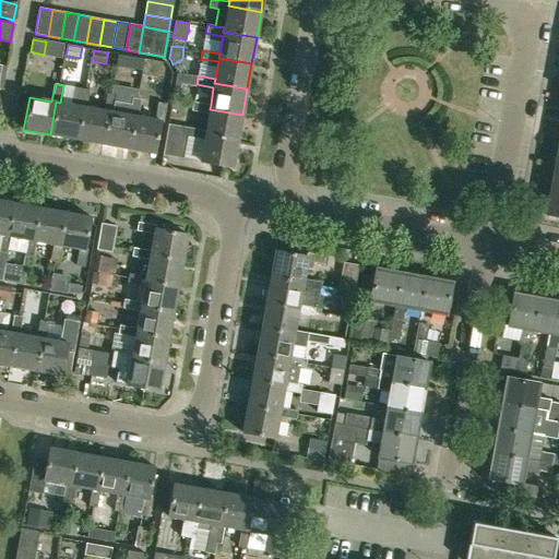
[(81,106),(85,107),(88,91),(81,88),(78,106),(60,103),(56,102),(50,134),(76,140),(81,106)]
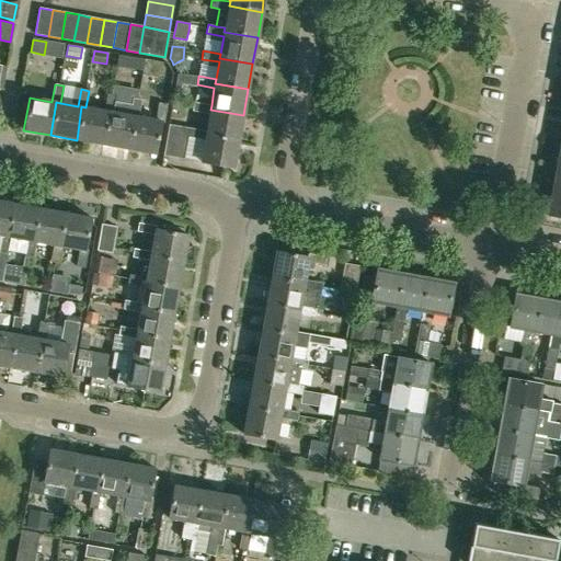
[(112,112),(114,101),(115,95),(106,93),(103,111),(86,107),(81,106),(77,140),(103,145),(107,112),(112,112)]
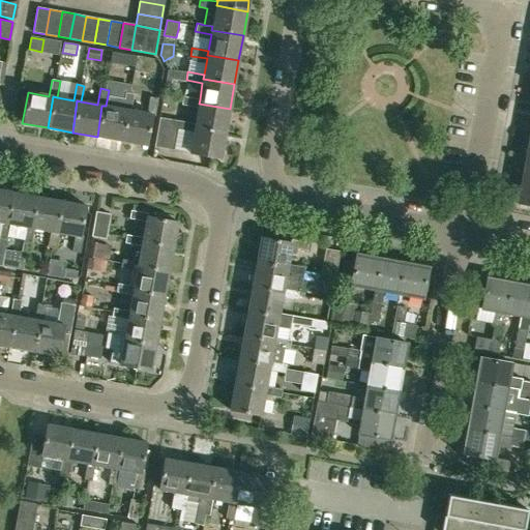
[(126,110),(130,111),(134,94),(125,93),(124,98),(108,95),(106,106),(101,106),(97,137),(121,141),(126,110)]
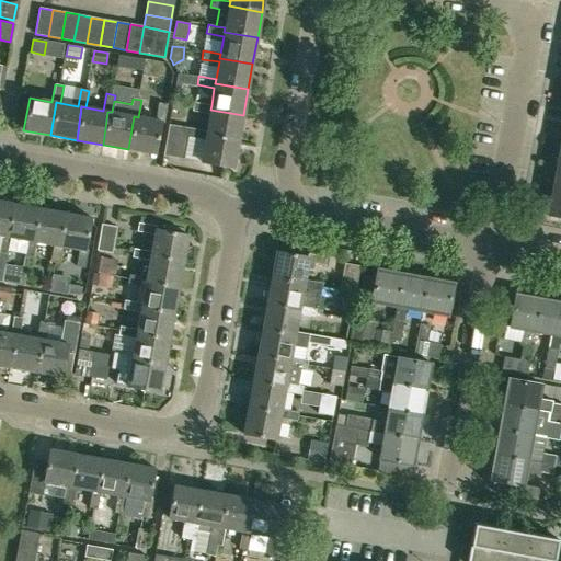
[(210,110),(212,105),(194,102),(192,111),(209,114),(206,130),(206,135),(239,141),(243,115),(210,110)]
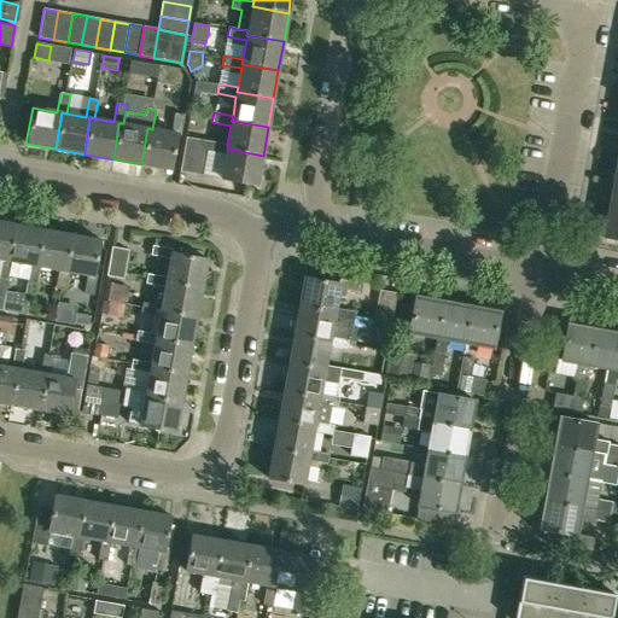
[(147,128),(141,164),(170,170),(178,135),(180,135),(185,116),(174,114),(170,133),(152,129),(147,128)]
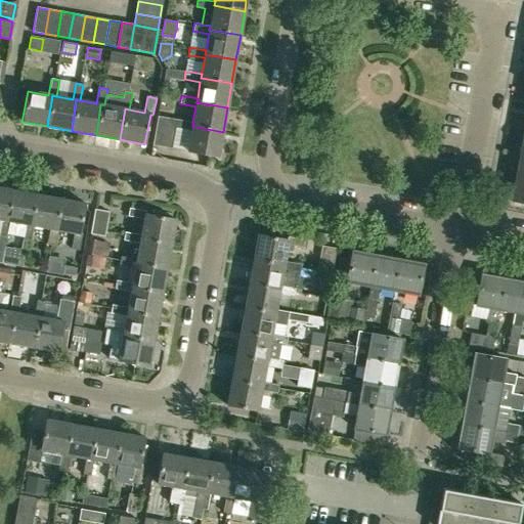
[(192,126),(192,122),(158,116),(153,144),(172,148),(176,128),(191,130),(187,150),(218,157),(223,132),(192,126)]
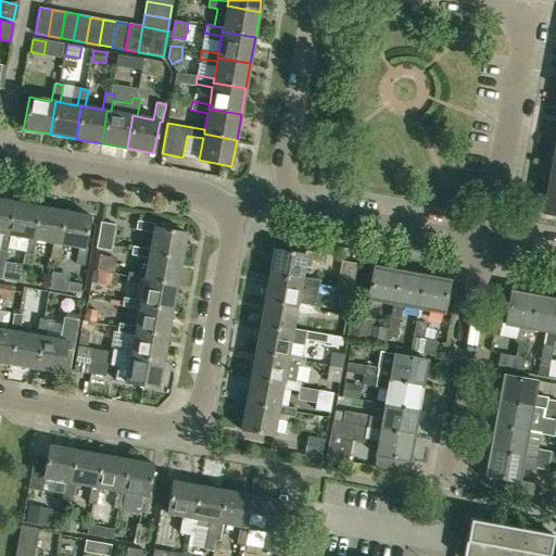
[(555,190),(555,165),(551,164),(546,189),(555,190)]
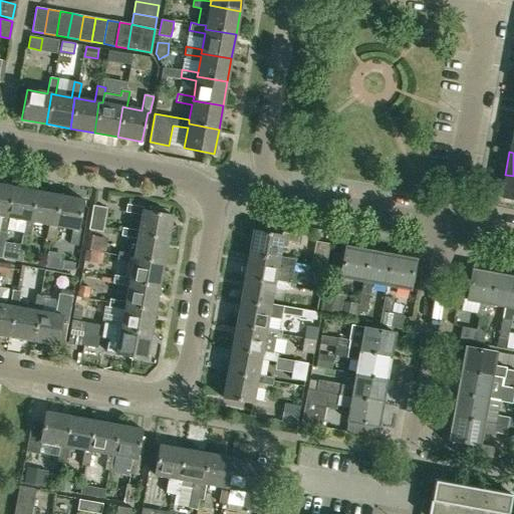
[(513,199),(513,176),(505,175),(501,197),(513,199)]
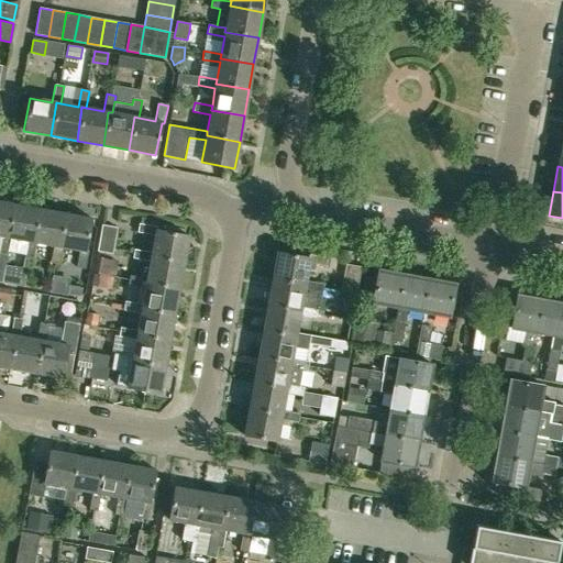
[(0,245),(0,282),(2,283),(11,238),(7,238),(12,205),(0,201),(0,235),(2,236),(0,245)]
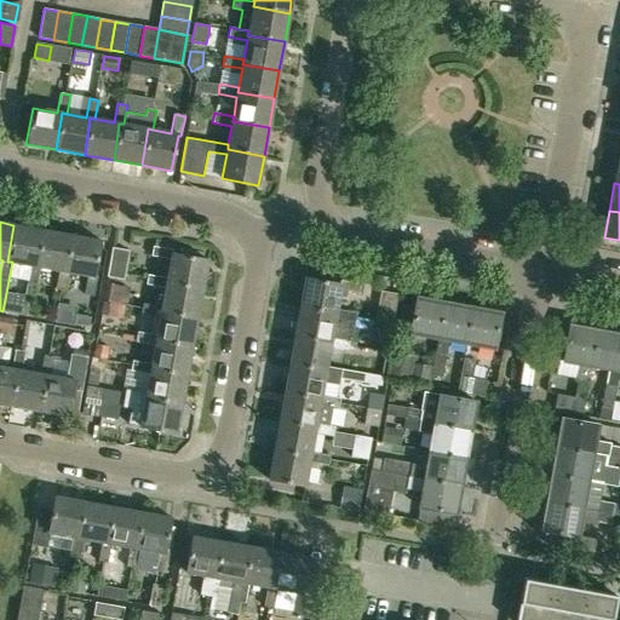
[(30,265),(27,285),(36,286),(40,268),(35,267),(42,230),(13,225),(7,262),(12,262),(30,265)]
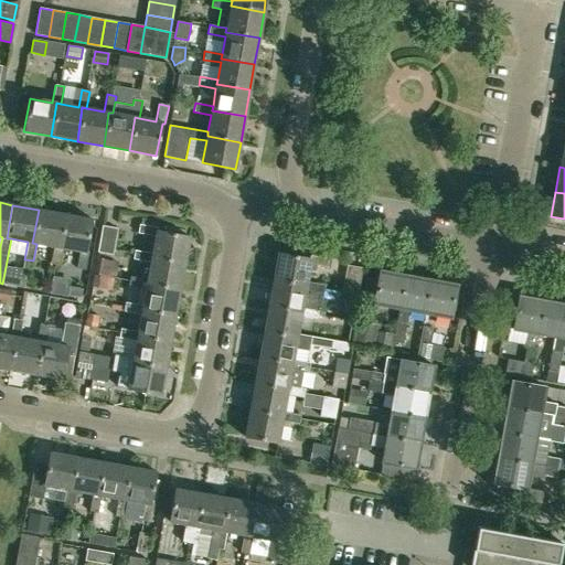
[(59,247),(65,215),(39,210),(32,243),(36,244),(54,247),(51,264),(60,266),(63,248),(59,247)]
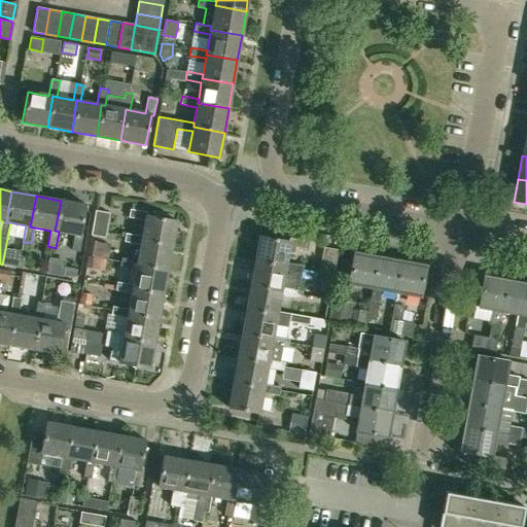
[(55,231),(59,232),(75,235),(72,251),(80,252),(83,235),(79,235),(85,205),(61,201),(55,231)]
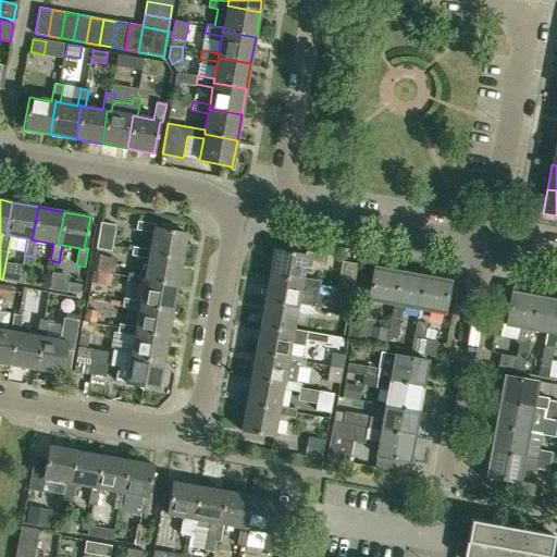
[(149,255),(182,260),(186,234),(156,229),(156,225),(138,222),(136,231),(153,233),(150,248),(149,255)]
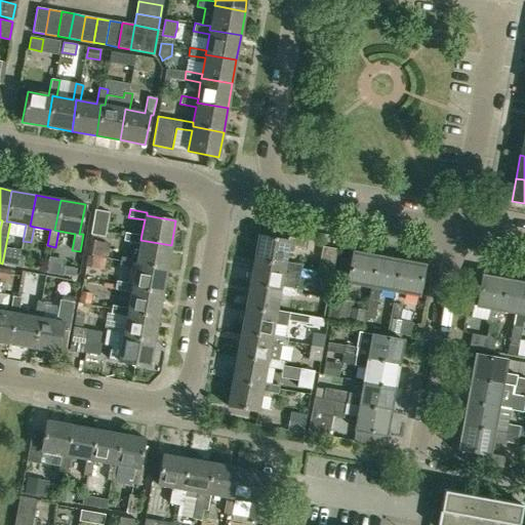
[(110,213),(96,210),(91,235),(105,238),(110,213)]
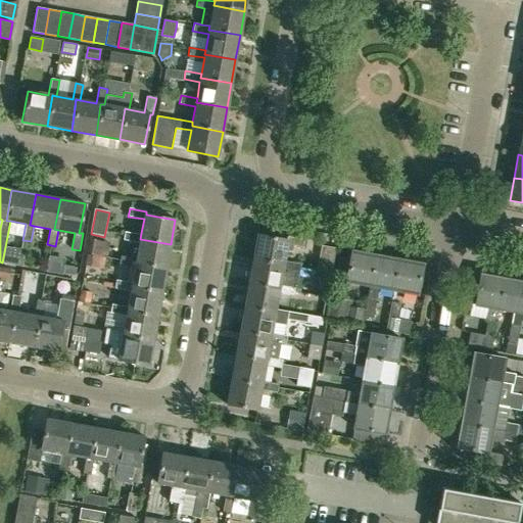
[(140,239),(141,233),(126,231),(124,240),(139,243),(137,259),(136,264),(167,269),(171,244),(140,239)]
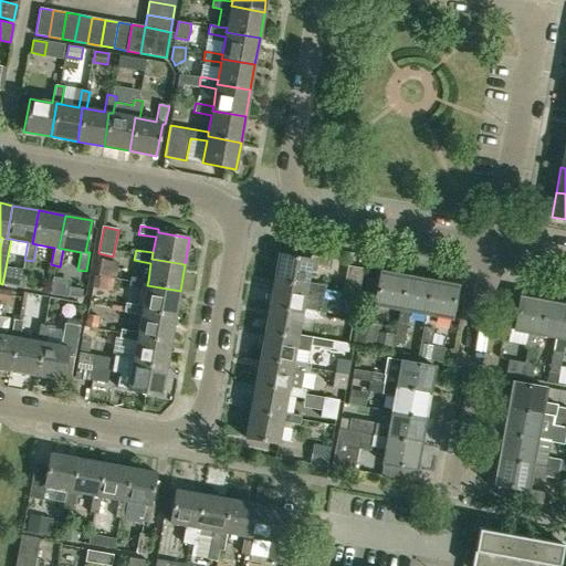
[(307,286),(307,282),(311,264),(327,268),(329,260),(311,257),(311,259),(279,253),(273,280),(307,286)]
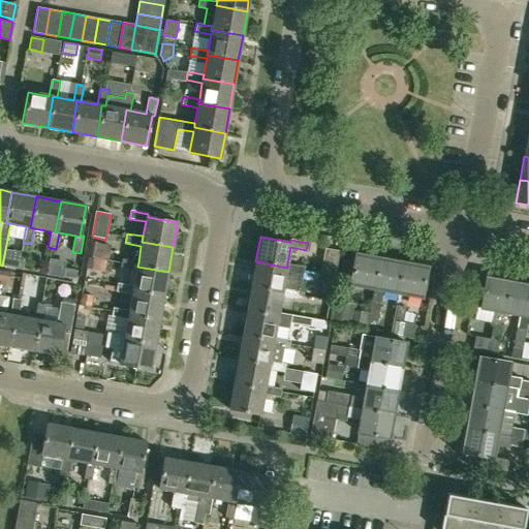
[(103,244),(90,242),(87,256),(100,259),(103,244)]
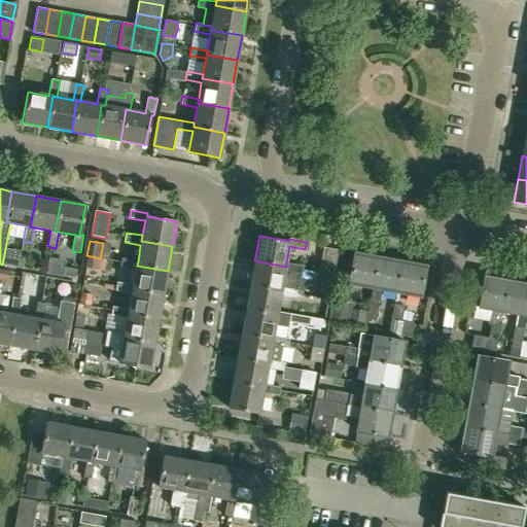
[(334,275),(338,250),(323,248),(319,273),(334,275)]
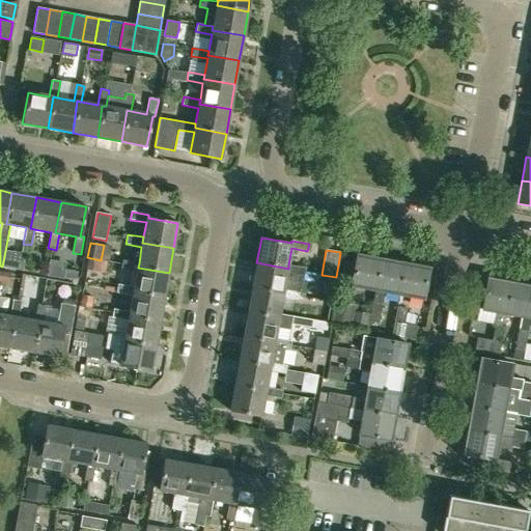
[(11,251),(9,251),(7,257),(6,268),(19,270),(23,271),(24,266),(26,253),(11,251)]
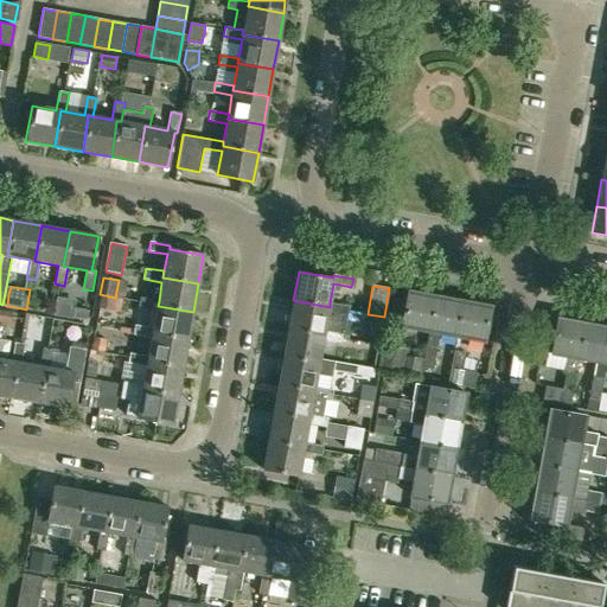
[(429,331),(435,296),(407,291),(401,326),(429,331)]
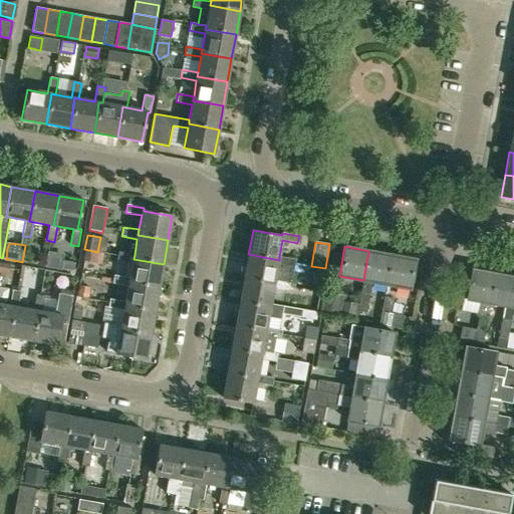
[(387,284),(392,255),(368,251),(363,280),(358,304),(357,310),(366,312),(371,282),(387,284)]
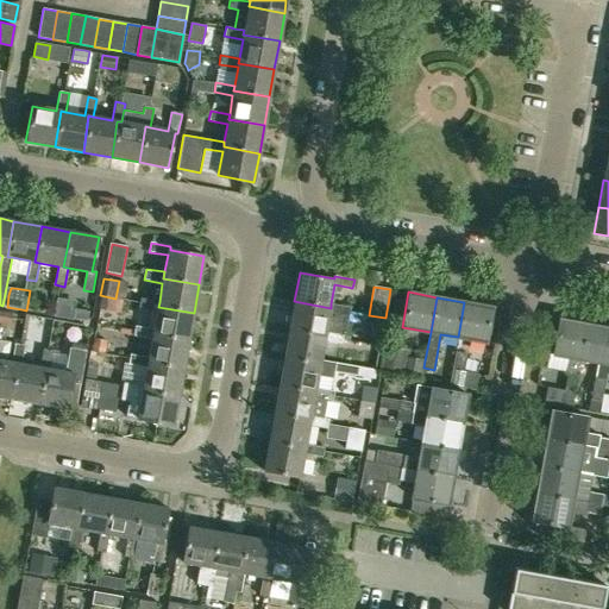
[(158,307),(159,302),(140,299),(139,308),(157,312),(154,330),(154,334),(189,341),(194,313),(158,307)]
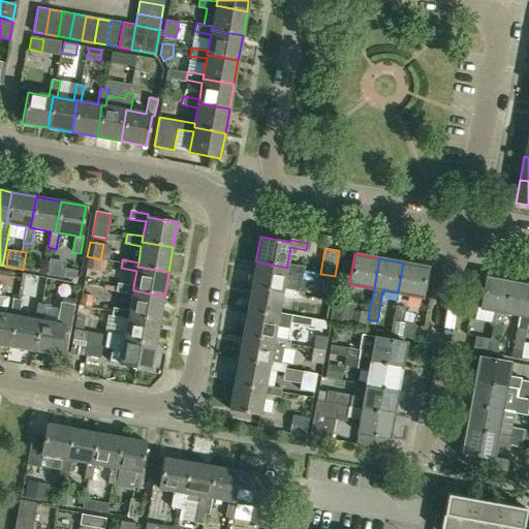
[(303,267),(287,263),(287,268),(255,261),(251,286),(282,291),(283,288),(285,277),(301,280),(303,267)]
